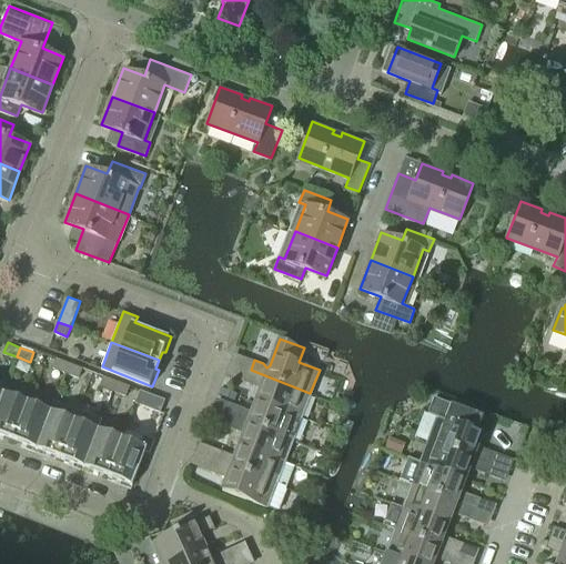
[(67,371),(70,362),(57,356),(53,365),(67,371)]
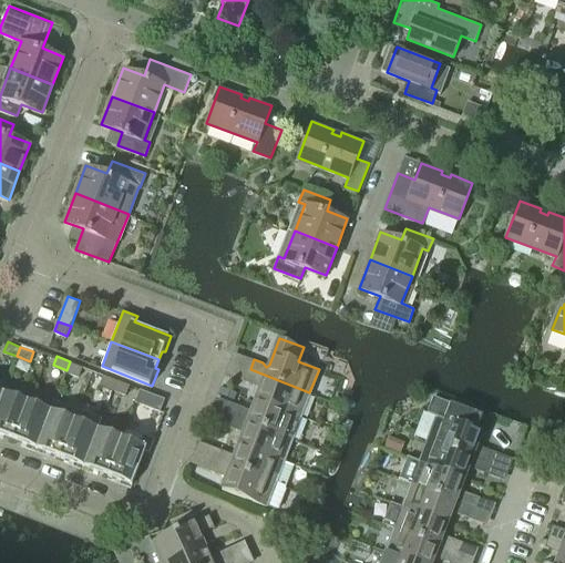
[(80,375),(83,366),(70,361),(67,370),(80,375)]
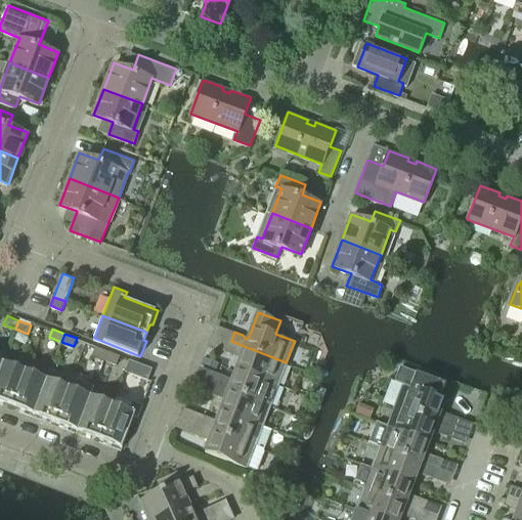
[(278,383),(286,362),(231,341),(227,351),(235,354),(240,353),(242,356),(237,367),(278,383)]
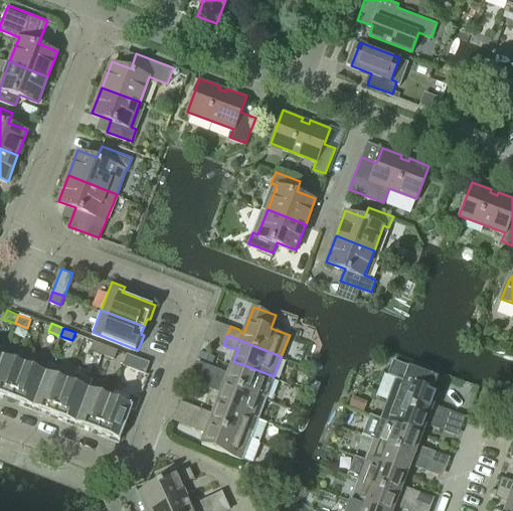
[(103,352),(106,344),(95,339),(91,348),(103,352)]
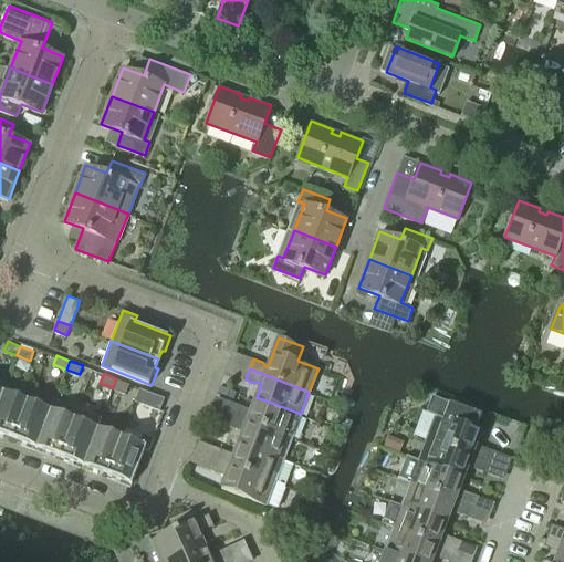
[(126,393),(129,383),(116,378),(113,387),(126,393)]
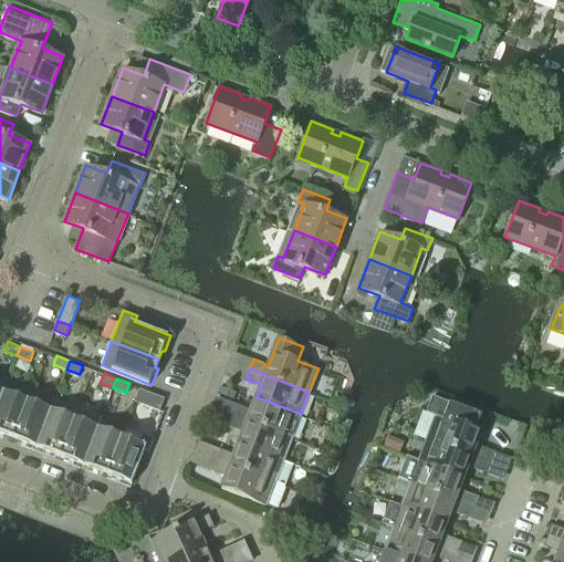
[(160,409),(165,397),(141,387),(135,399),(160,409)]
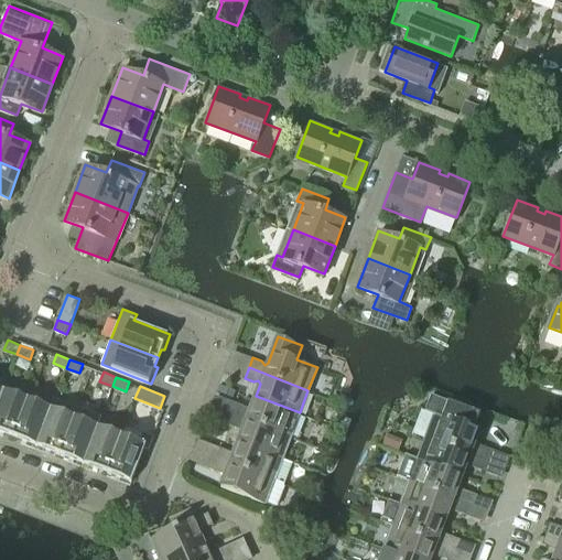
[(0,429),(13,435),(28,398),(3,389),(0,398),(0,429)]
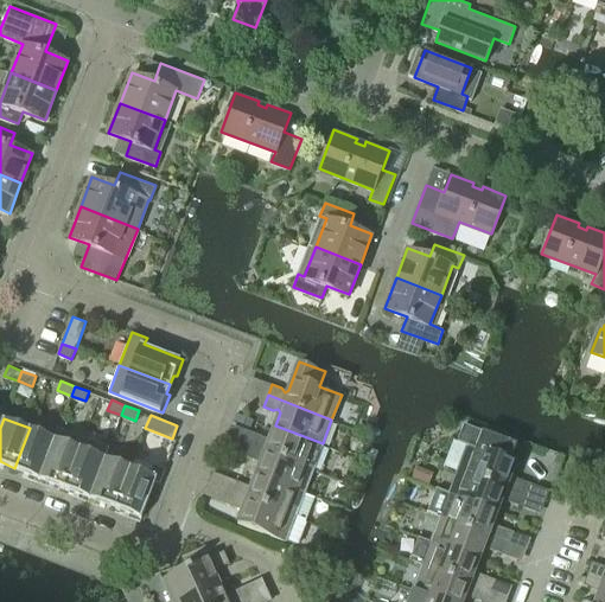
[(511,459),(517,443),(464,423),(458,441),(469,444),(459,468),(523,492),(527,481),(517,478),(513,479),(511,474),(516,461),(511,459)]
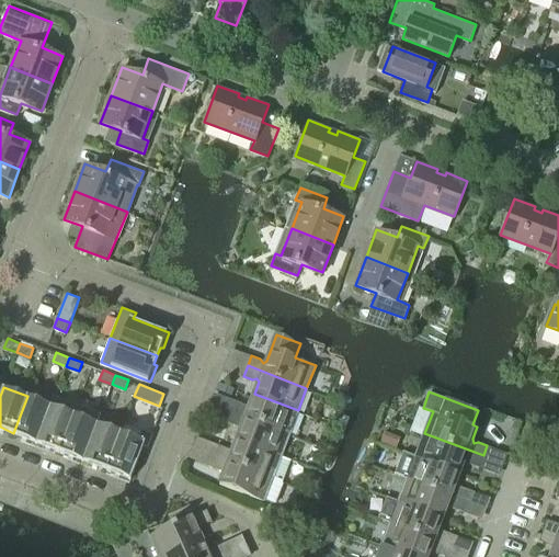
[(36,442),(55,395),(54,394),(50,405),(27,396),(13,433),(36,442)]
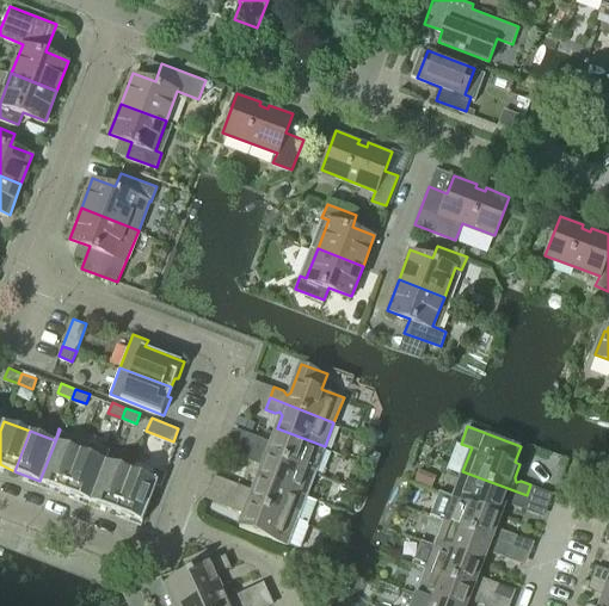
[(315,470),(325,446),(277,428),(272,440),(268,443),(265,438),(256,434),(251,446),(315,470)]
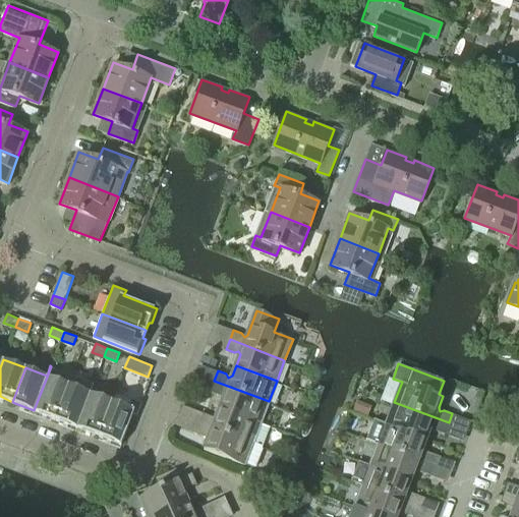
[(56,418),(72,375),(51,366),(34,410),(56,418)]
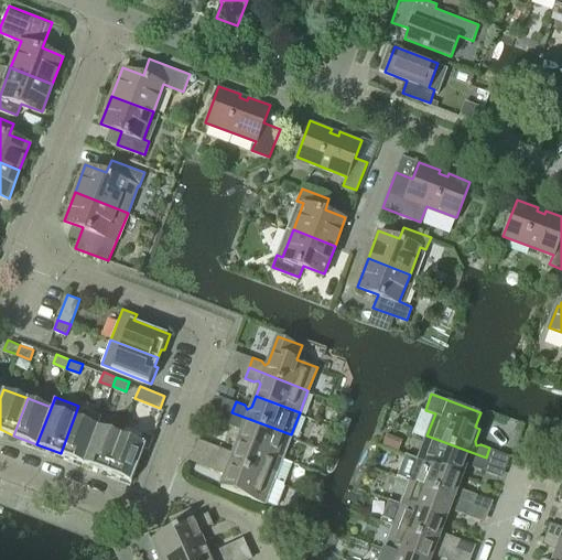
[(84,462),(98,424),(75,416),(79,406),(78,406),(61,453),(84,462)]
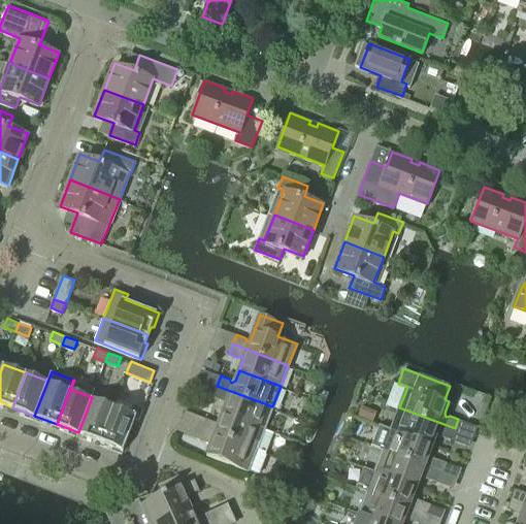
[(264,427),(272,406),(217,386),(214,395),(222,399),(226,397),(227,401),(223,412),(264,427)]
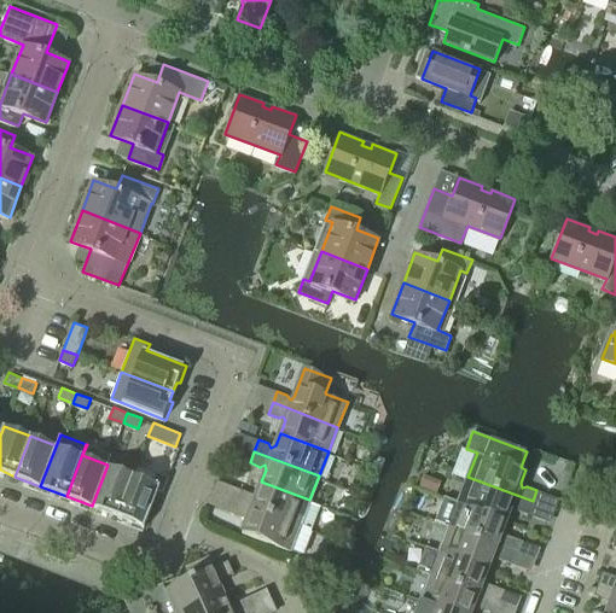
[(117,515),(133,474),(108,465),(92,506),(117,515)]
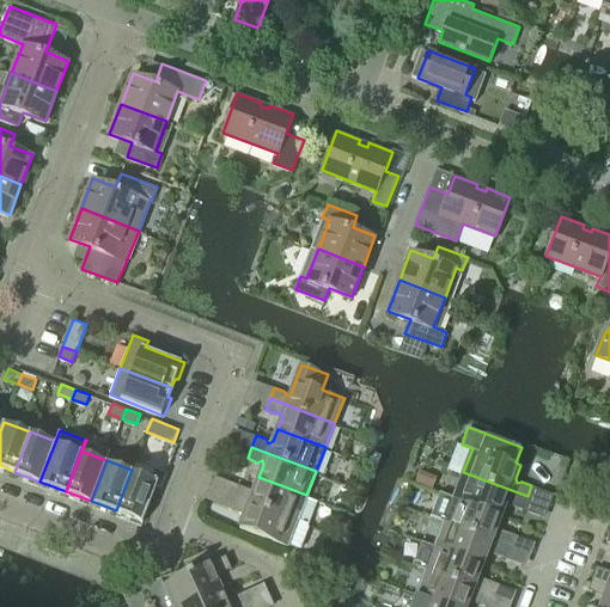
[(144,521),(157,484),(162,485),(166,473),(158,470),(154,478),(132,470),(116,510),(144,521)]
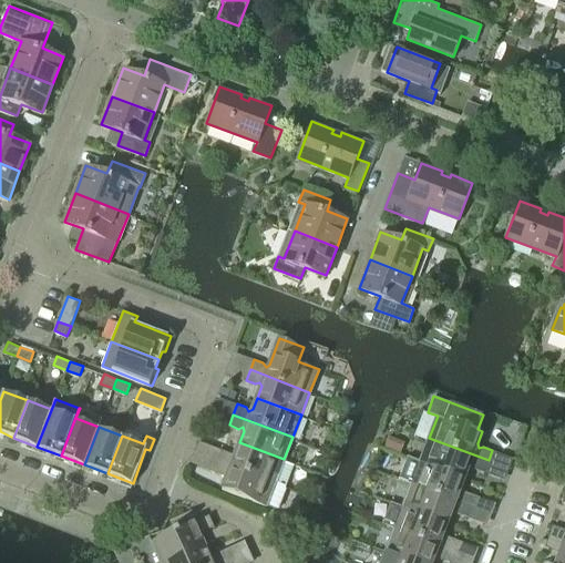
[(489,460),(429,438),(420,460),(464,477),(469,466),(473,463),(475,468),(484,471),(489,460)]
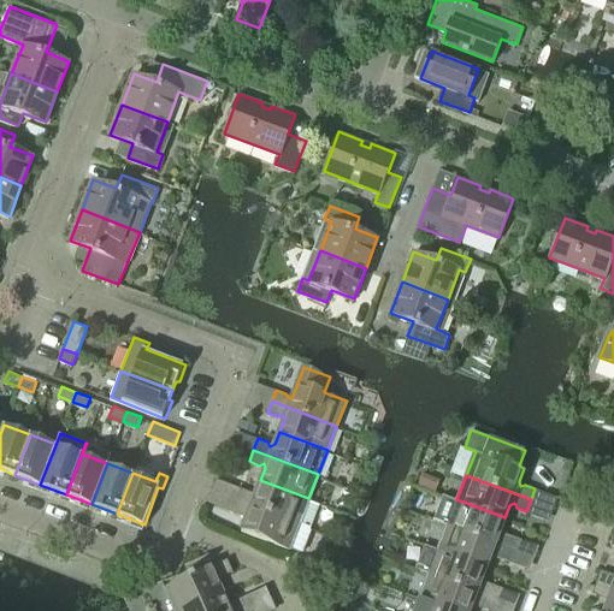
[(320,503),(308,498),(260,480),(255,493),(252,494),(249,490),(240,486),(235,498),(311,527),(320,503)]
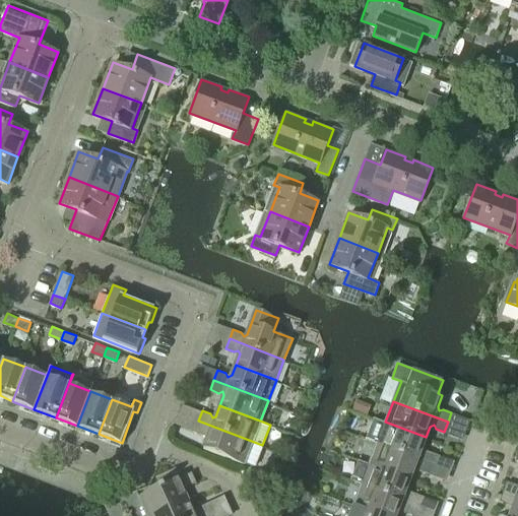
[(255,465),(262,445),(198,421),(194,431),(202,434),(206,432),(208,436),(204,448),(245,463),(245,461),(255,465)]
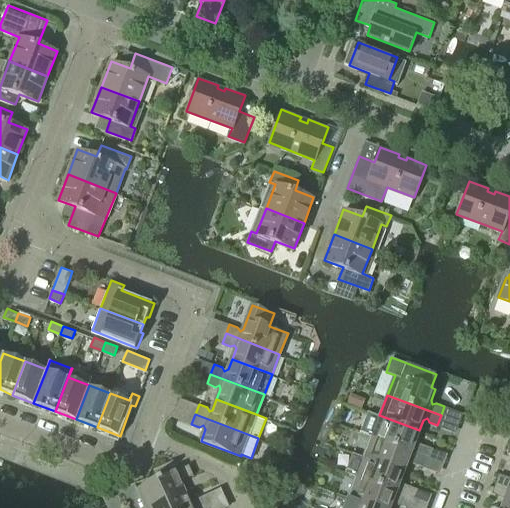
[(415,441),(419,430),(379,415),(372,435),(425,456),(429,446),(421,443),(417,445),(415,441)]
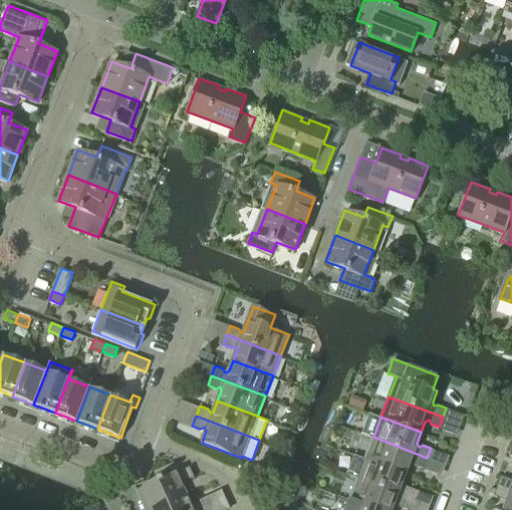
[(427,458),(373,437),(365,457),(406,473),(410,462),(414,460),(416,464),(424,468),(427,458)]
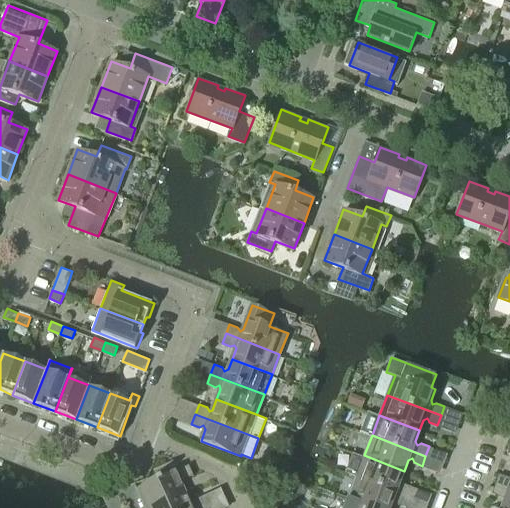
[(400,481),(404,471),(364,455),(356,476),(410,496),(414,486),(406,483),(401,485),(400,481)]
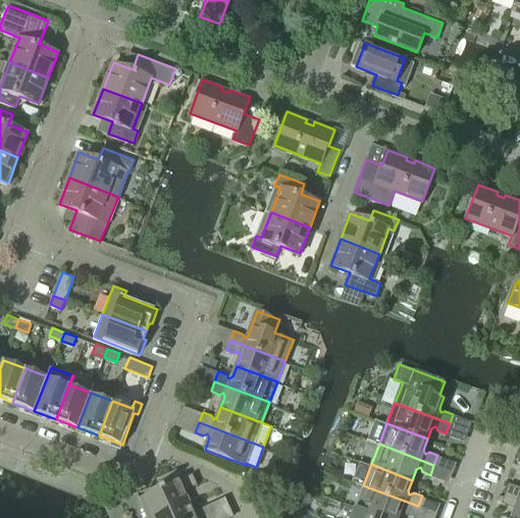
[(189,500),(184,489),(186,485),(190,486),(198,483),(193,472),(140,497),(149,517),(189,500)]
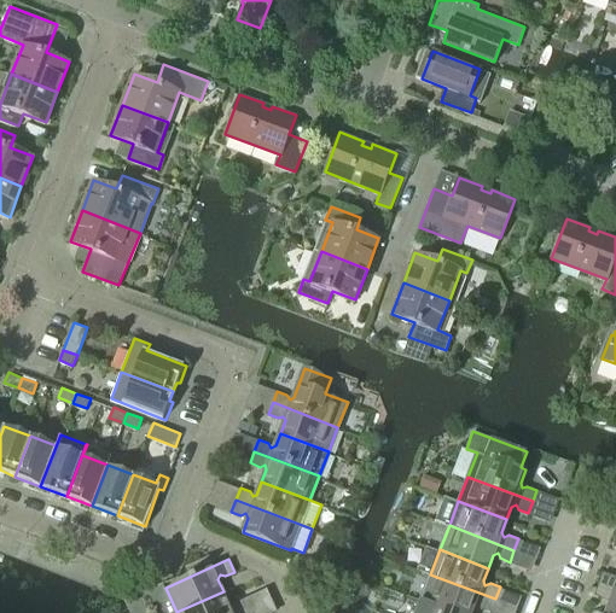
[(615,579),(614,574),(603,571),(599,583),(615,588),(615,579)]
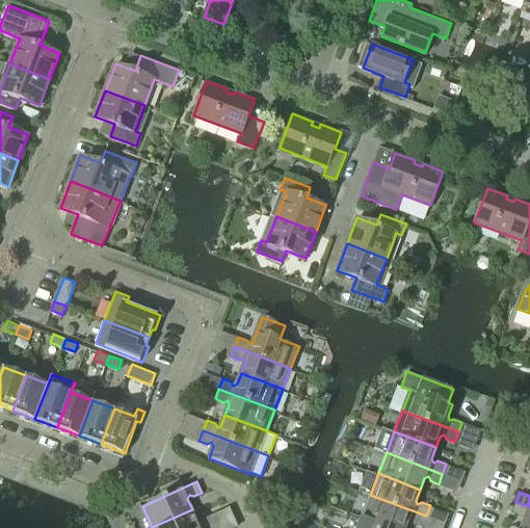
[(426,516),(370,495),(363,516),(395,527),(404,527),(407,521),(412,519),(414,523),(422,526),(426,516)]
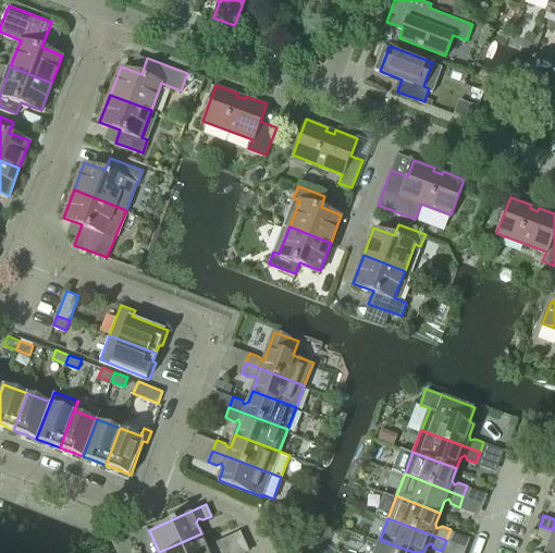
[(554,530),(540,526),(535,536),(544,539),(549,538),(551,542),(545,552),(554,552),(554,530)]
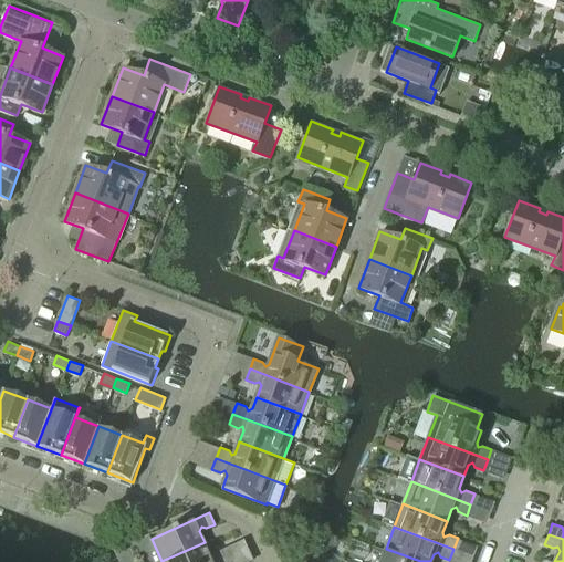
[(162,561),(219,561),(229,558),(225,547),(216,551),(215,555),(210,553),(205,542),(162,561)]
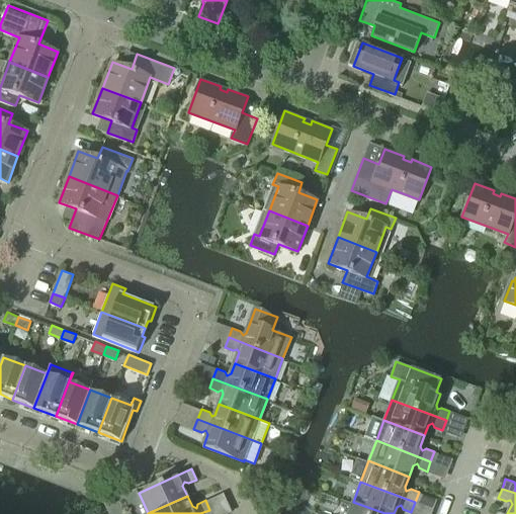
[(384,513),(353,502),(347,513),(384,513)]
